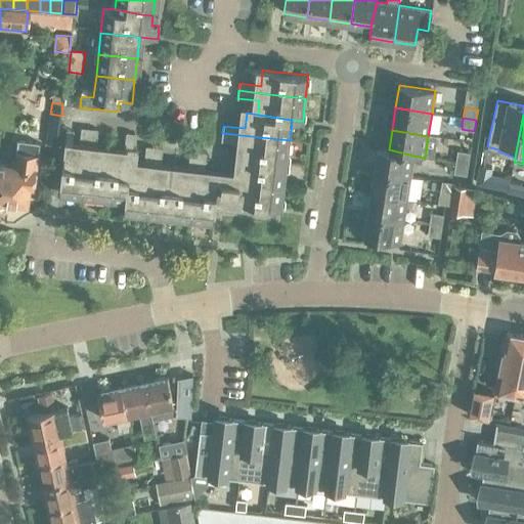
[(48,131),(46,143),(56,144),(58,133),(48,131)]
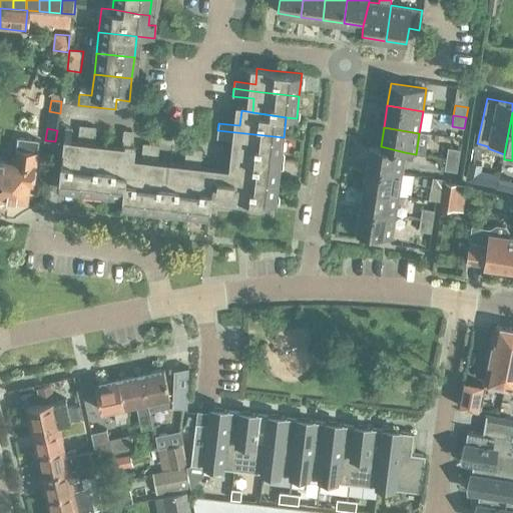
[(122,196),(127,163),(129,150),(131,131),(123,130),(121,149),(109,148),(104,194),(122,196)]
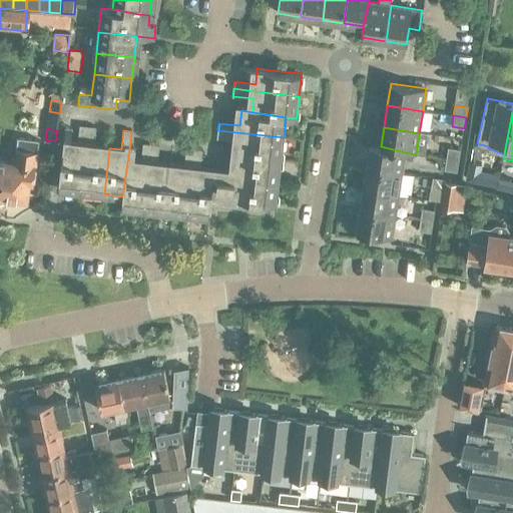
[(281,159),(284,137),(217,130),(217,137),(237,139),(236,154),(281,159)]
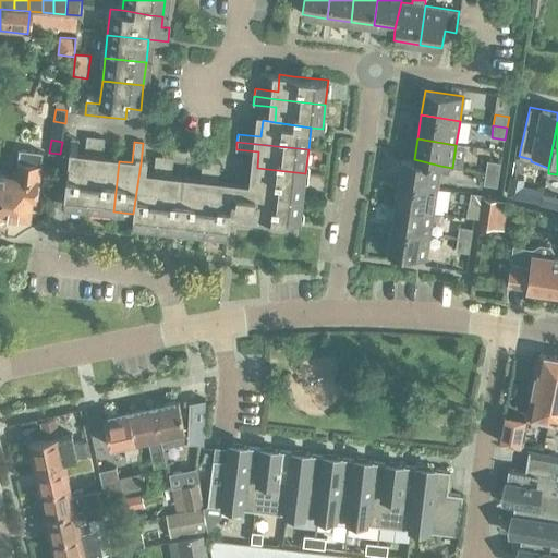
[(36,199),(41,164),(40,164),(43,153),(20,149),(16,171),(12,171),(11,177),(0,174),(0,216),(1,217),(2,214),(28,218),(32,201),(36,199)]
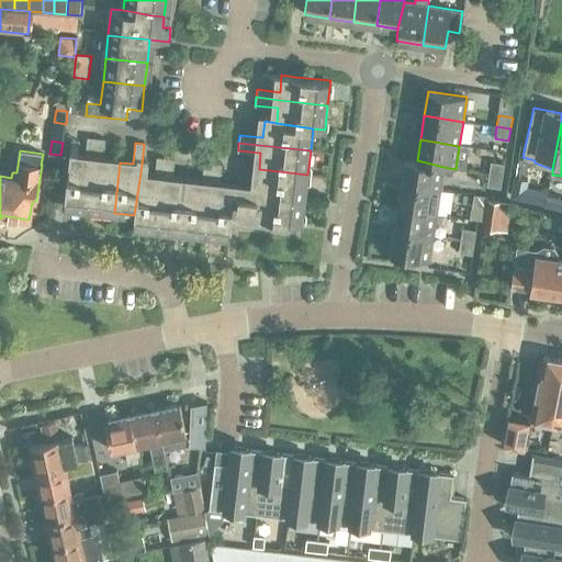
[(94,159),(86,158),(69,156),(64,208),(89,210),(94,159)]
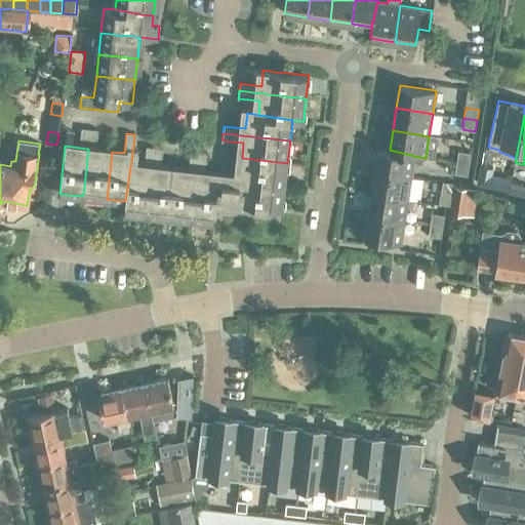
[(112,152),(96,150),(88,149),(83,196),(107,199),(112,152)]
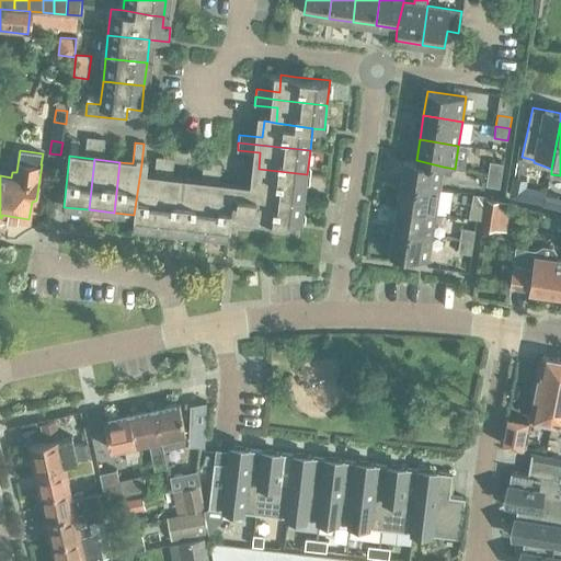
[(163,181),(167,160),(158,159),(156,180),(139,179),(133,227),(159,230),(163,181)]
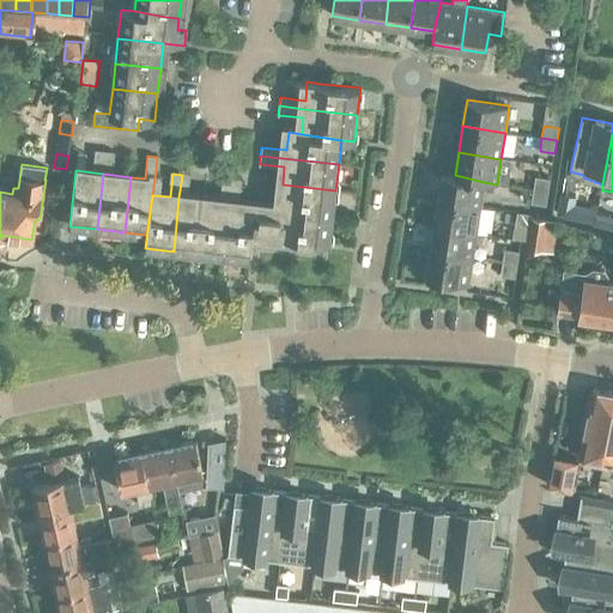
[(484,182),(455,175),(442,174),(437,201),(480,208),(484,182)]
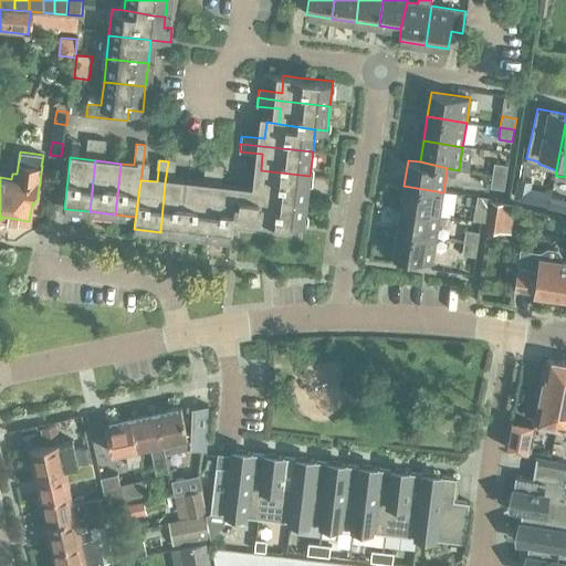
[(184,234),(189,186),(174,184),(177,163),(168,161),(165,182),(160,232),(184,234)]
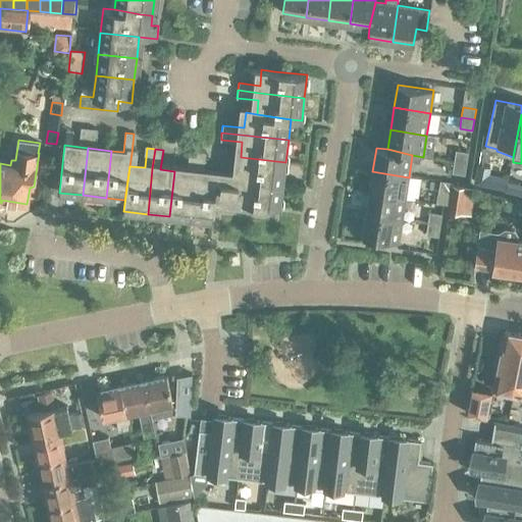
[(455,162),(467,164),(469,153),(456,151),(455,162)]
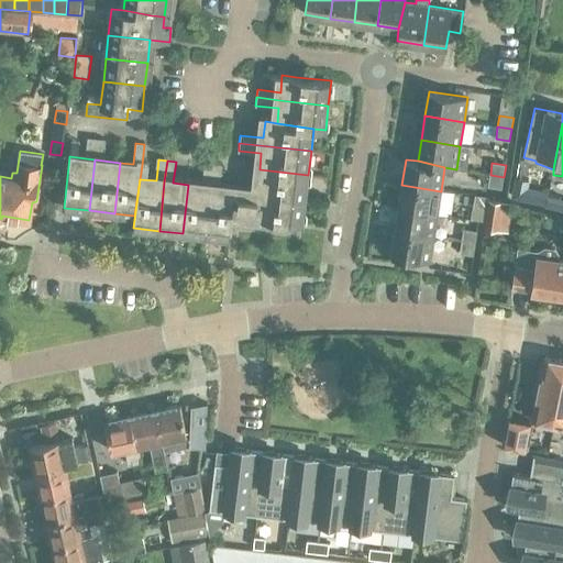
[(212,187),(216,166),(207,165),(203,186),(188,185),(183,233),(207,235),(212,187)]
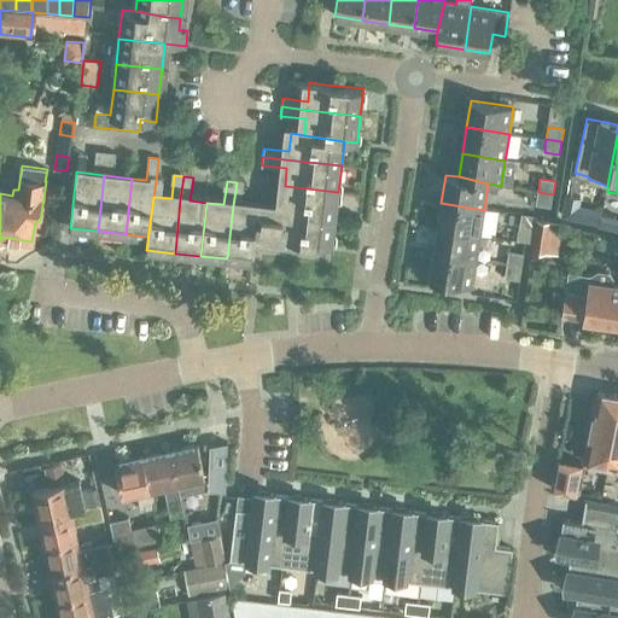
[(252,261),(258,208),(243,207),(246,184),(237,182),(233,205),(227,258),(252,261)]
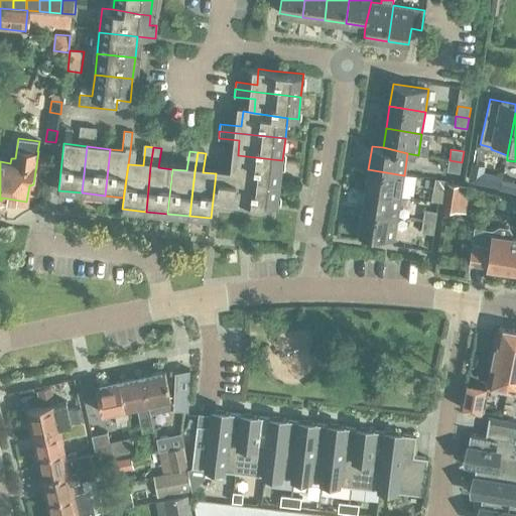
[(280,180),(282,160),(238,155),(235,176),(280,180)]
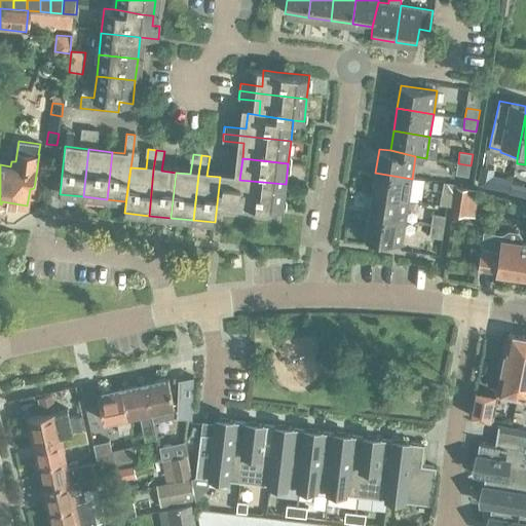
[(470,176),(471,165),(458,163),(456,174),(470,176)]
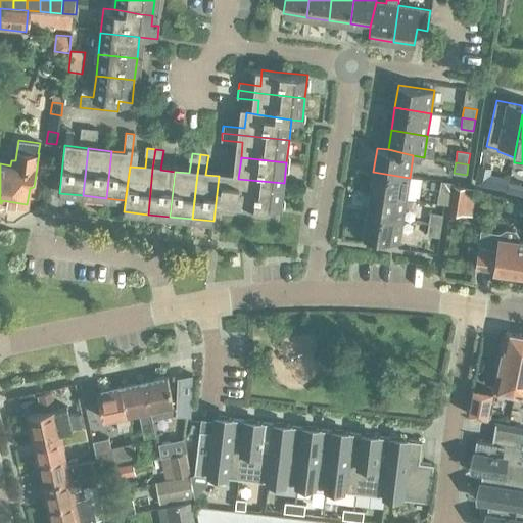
[(489,169),(479,167),(476,183),(485,185),(489,169)]
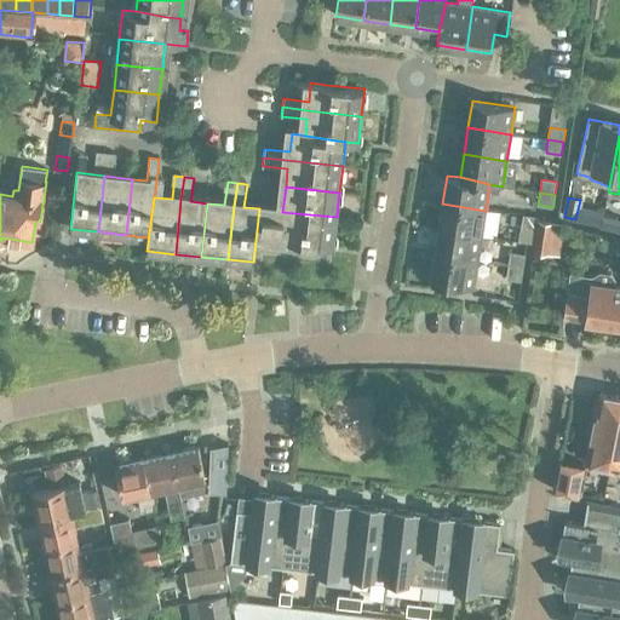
[(482,235),(486,211),(442,204),(438,229),(482,235)]
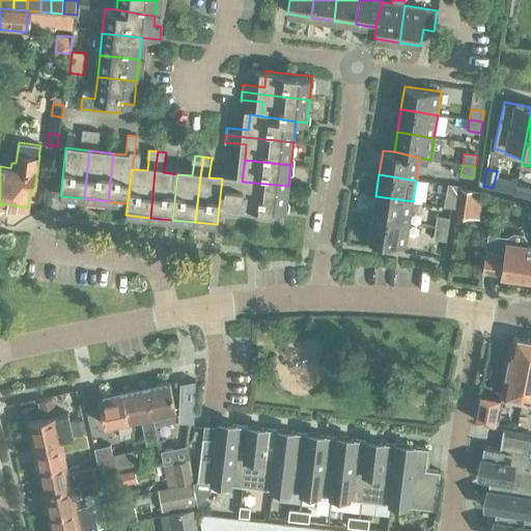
[(288,186),(242,182),(222,178),(218,212),(273,218),(274,210),(285,211),(288,186)]
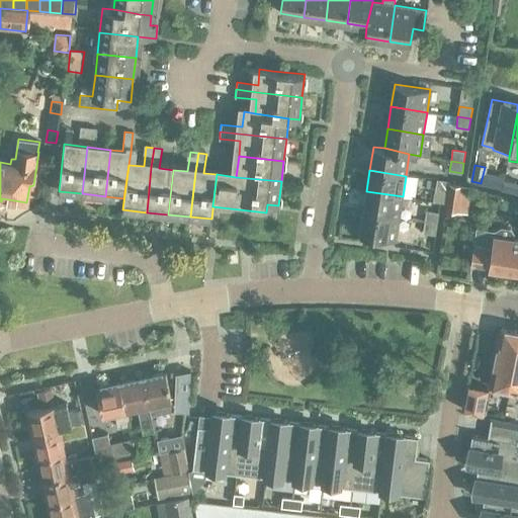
[(430,188),(431,175),(418,174),(418,188),(430,188)]
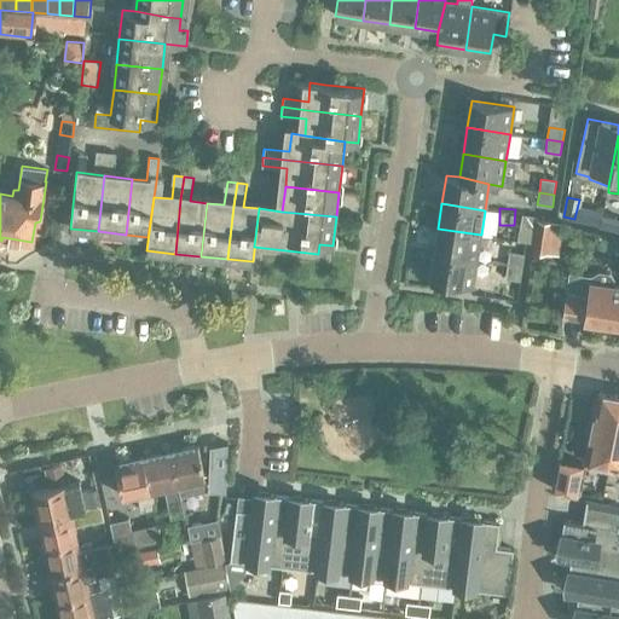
[(532,230),(534,218),(519,215),(518,227),(532,230)]
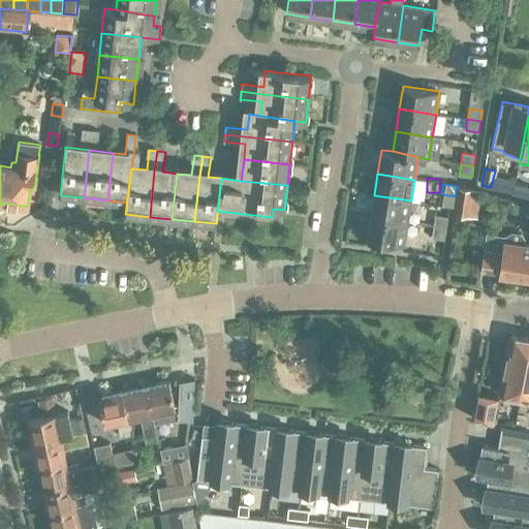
[(516,184),(514,192),(526,195),(527,190),(528,187),(516,184)]
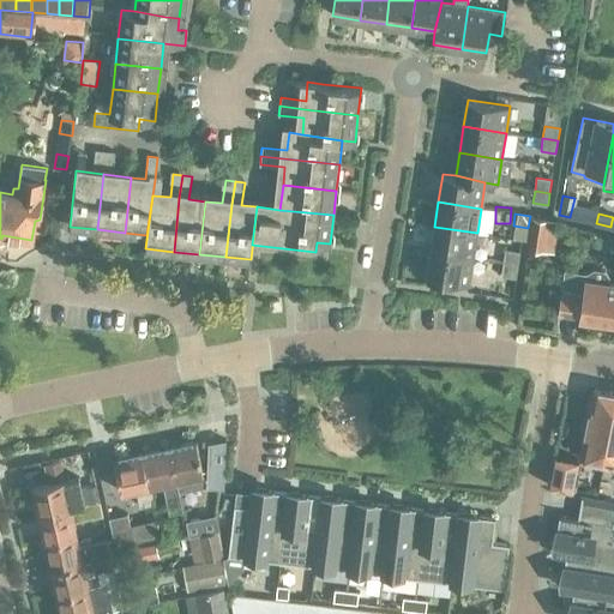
[(545,251),(549,223),(534,221),(529,247),(545,251)]
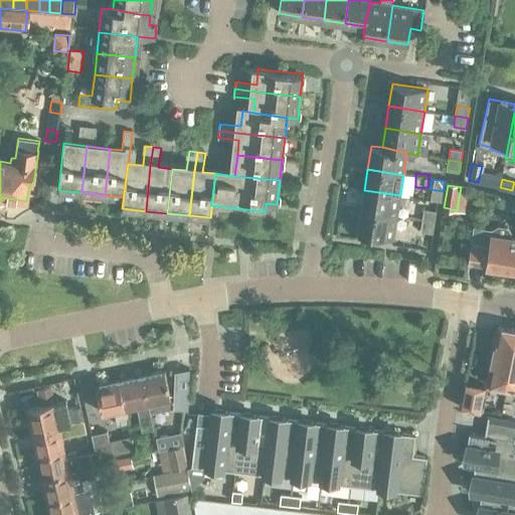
[(396,217),(400,195),(364,190),(361,211),(396,217)]
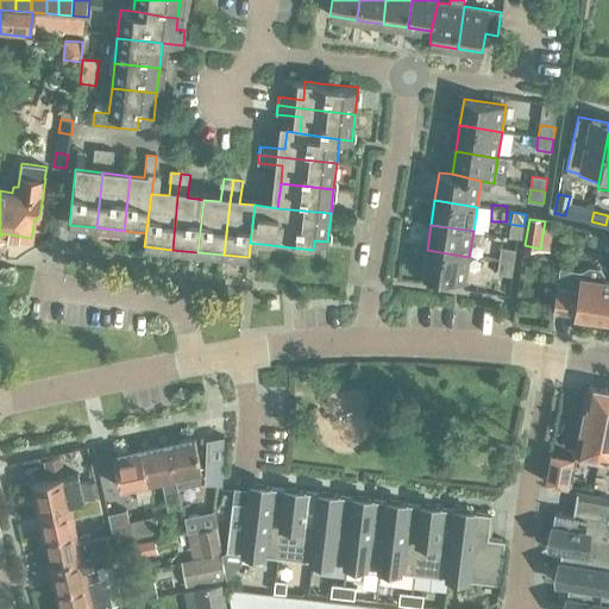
[(498,262),(514,264),(515,251),(501,249),(498,262)]
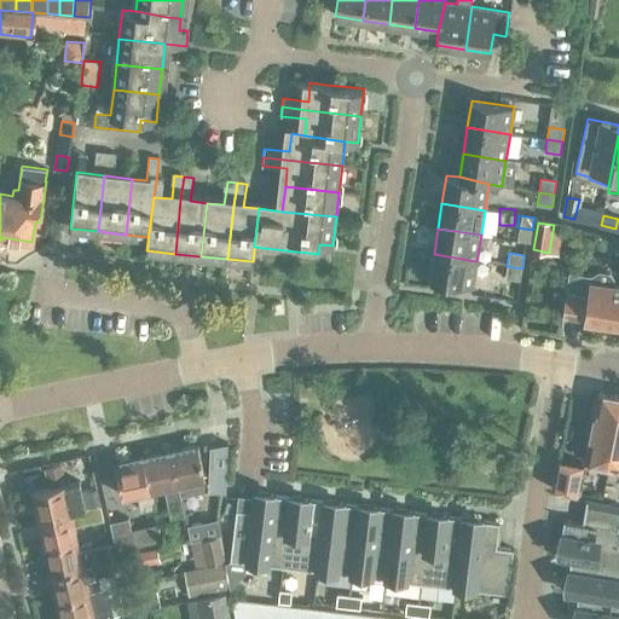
[(473,288),(476,261),(434,254),(429,282),(473,288)]
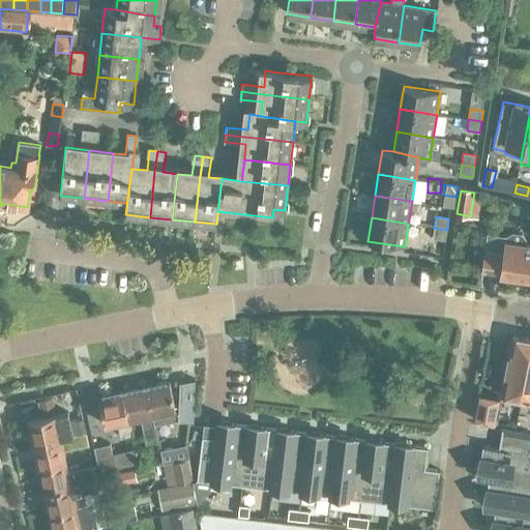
[(445,240),(447,230),(434,228),(432,239),(445,240)]
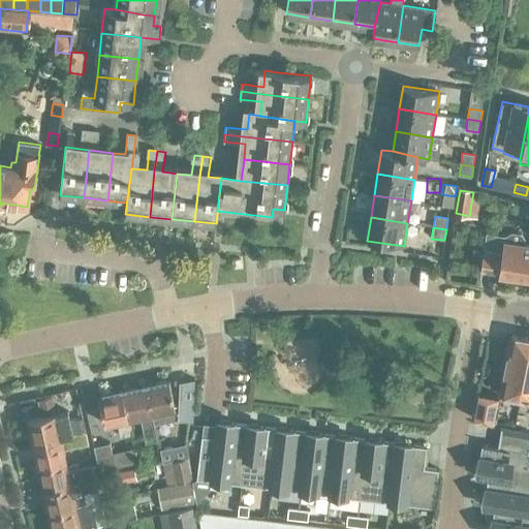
[(524,239),(520,234),(511,232),(504,237),(485,235),(479,272),(499,274),(498,275),(528,279),(528,244),(524,244),(524,239)]
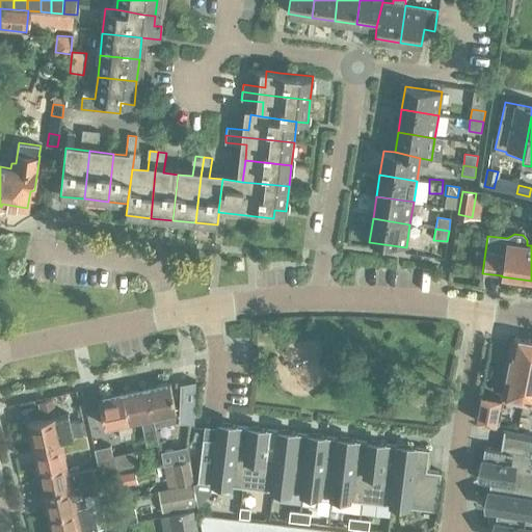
[(531,401),(531,340),(514,337),(503,396),(531,401)]
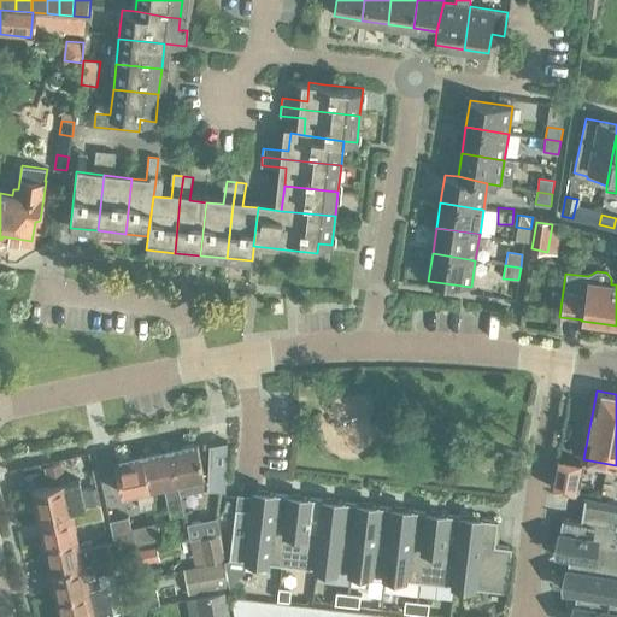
[(170,451),(177,483),(205,477),(198,445),(170,451)]
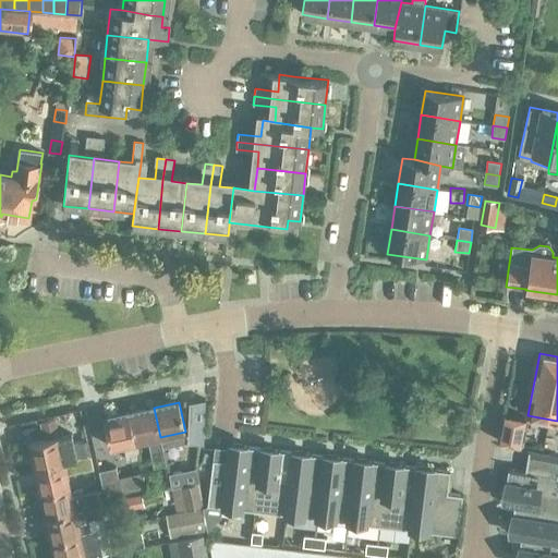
[(166,464),(160,437),(154,408),(130,413),(136,443),(146,440),(153,468),(166,464)]
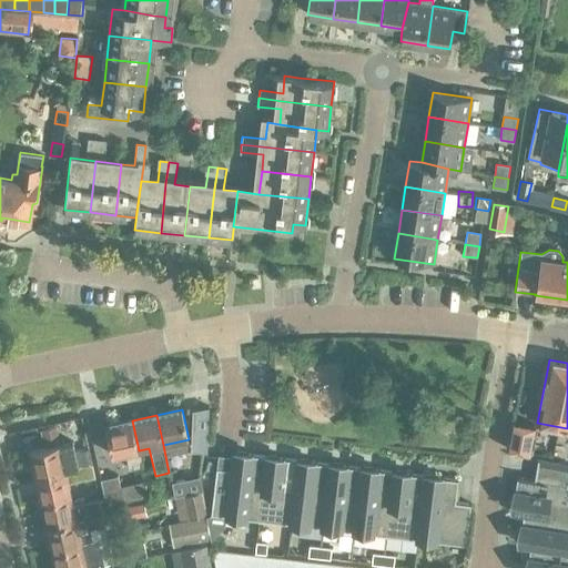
[(142,465),(139,450),(132,421),(107,426),(113,456),(124,454),(128,468),(142,465)]
